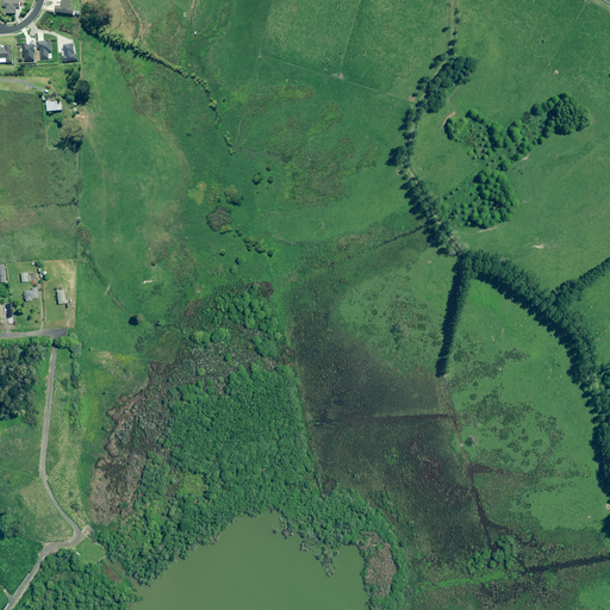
[(70,1),(62,0),(61,7),(56,6),(55,12),(73,14),(74,8),(69,8),(70,1)]
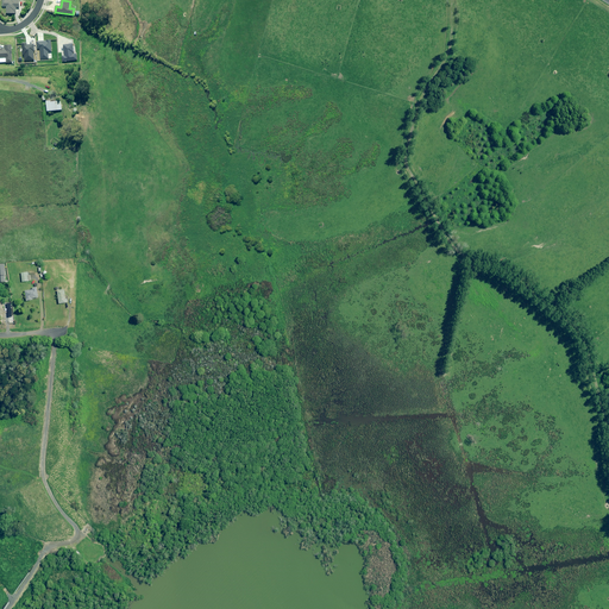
[(19,8),(19,1),(2,1),(2,7),(6,7),(6,13),(16,13),(16,8),(19,8)]
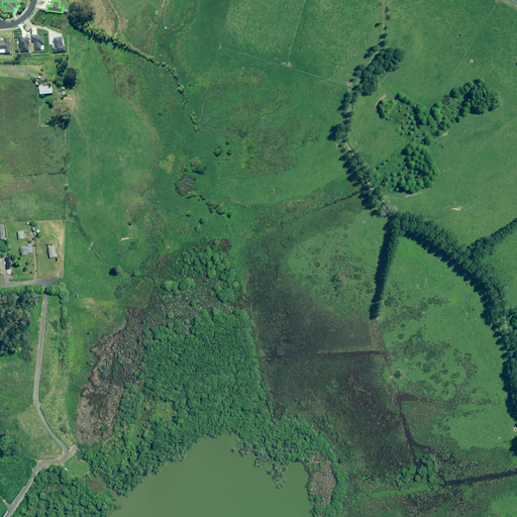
[(42,34),(31,35),(31,41),(33,41),(34,50),(41,50),(40,43),(43,43),(42,34)]
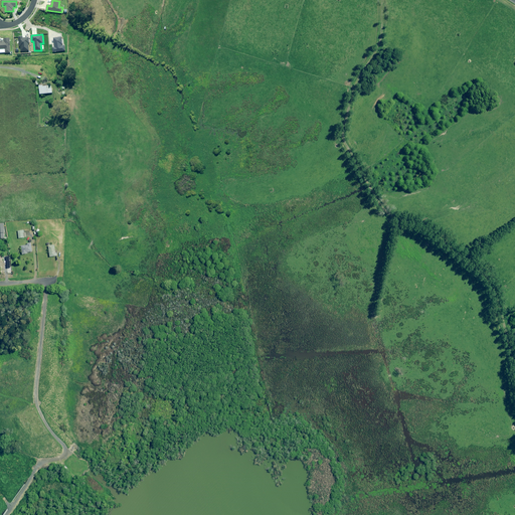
[(22,36),(18,37),(19,46),(20,46),(21,51),(28,51),(28,44),(29,43),(28,37),(22,37),(22,36)]
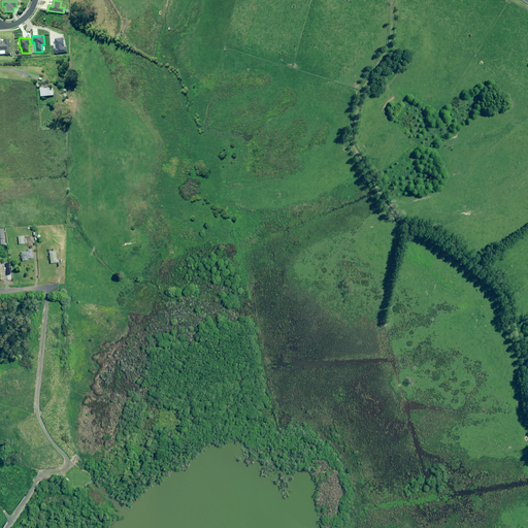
[(54,48),(54,54),(66,52),(66,46),(64,46),(63,38),(55,39),(57,48),(54,48)]
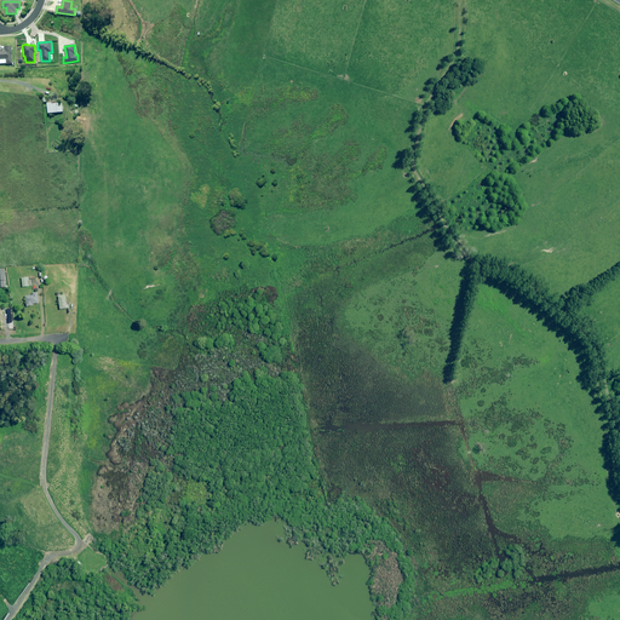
[(12,64),(12,46),(5,46),(5,51),(0,50),(0,59),(6,61),(6,64),(12,64)]
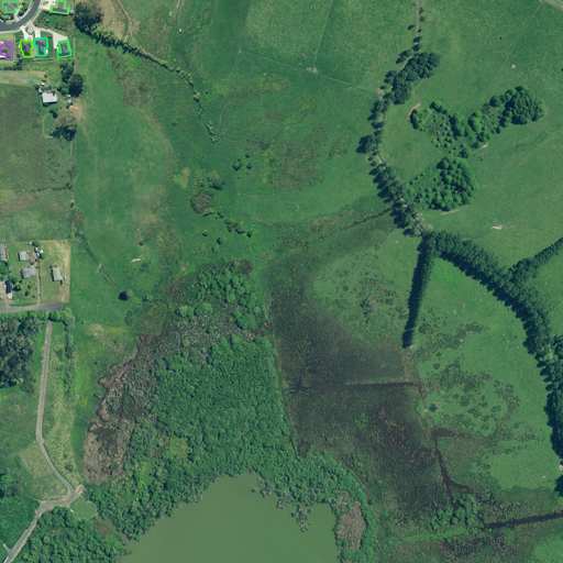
[(47,95),(47,94),(43,94),(44,102),(57,101),(57,94),(47,95)]
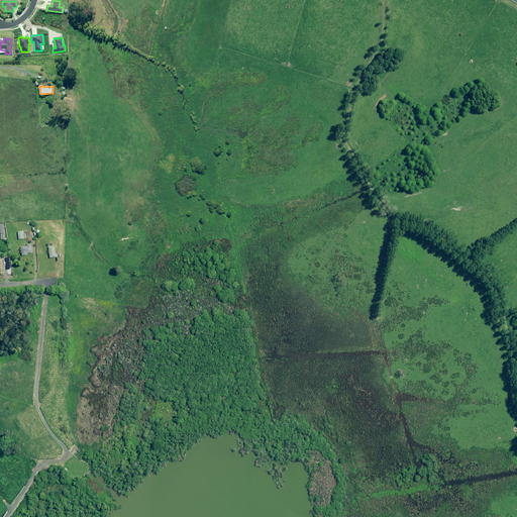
[(32,252),(30,244),(20,246),(22,255),(27,254),(27,253),(32,252)]
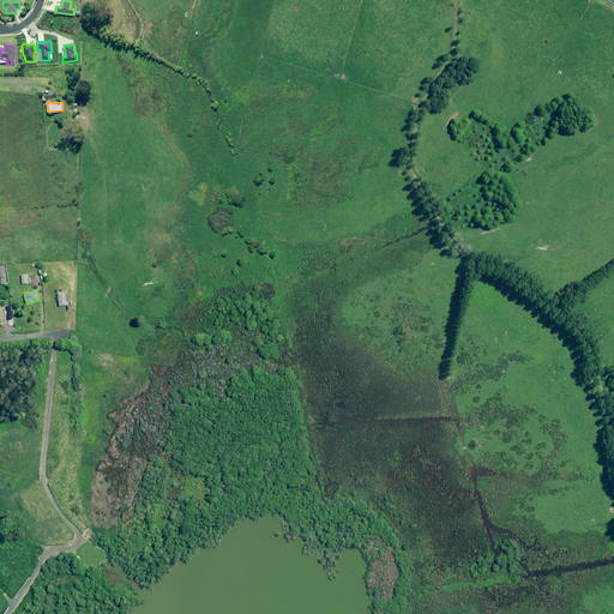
[(67,305),(66,292),(58,293),(60,306),(67,305)]
